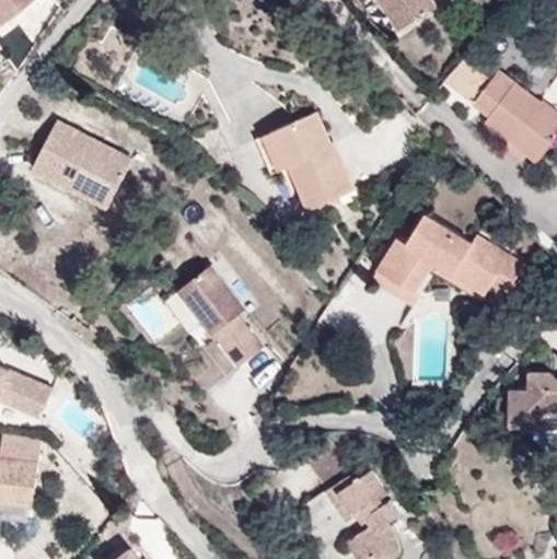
[(32,0),(0,0),(0,24),(32,0)]
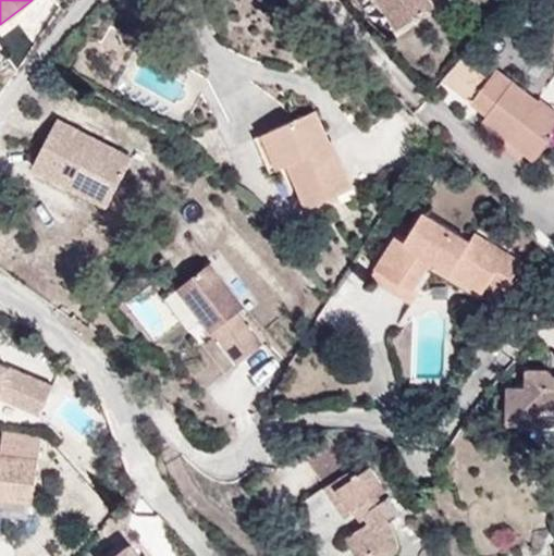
[(433,7),(429,0),(377,0),(396,29),(433,7)]
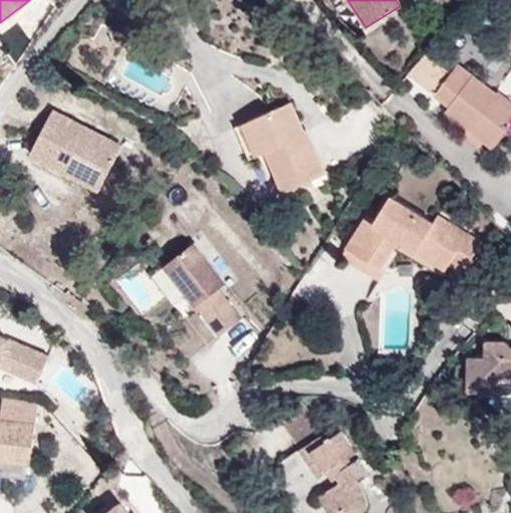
[(510,122),(510,112),(491,98),(494,94),(456,64),(449,74),(424,55),(407,77),(448,106),(443,113),(491,150),(510,122)]
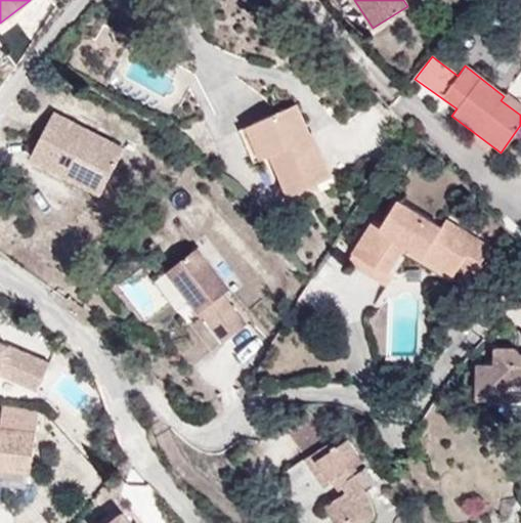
[(520,69),(504,89),(520,103),(520,69)]
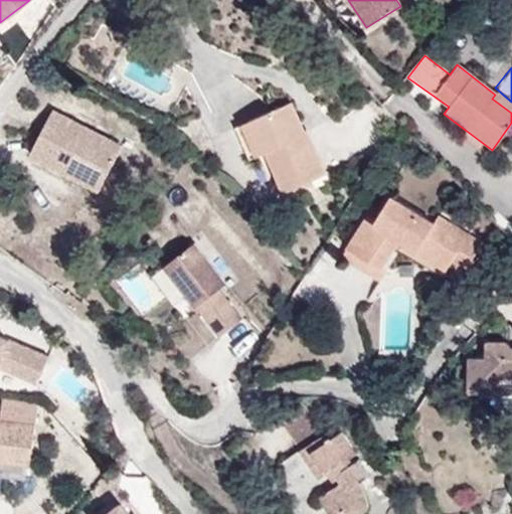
[(511,104),(496,93),(495,95),(492,99),(511,113),(511,104)]
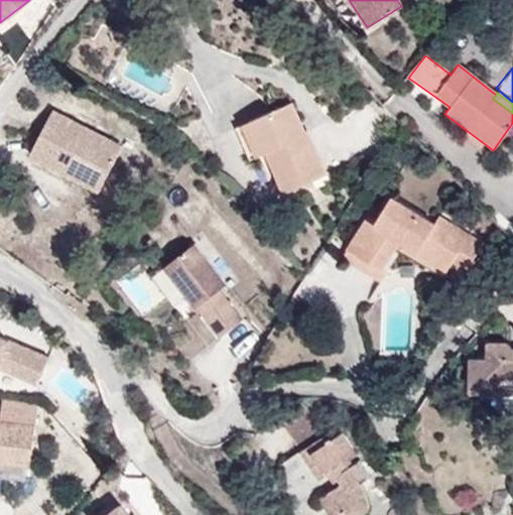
[(302,132),(289,103),(249,122),(262,153),(265,152),(283,192),(325,173),(305,130),(302,132)]
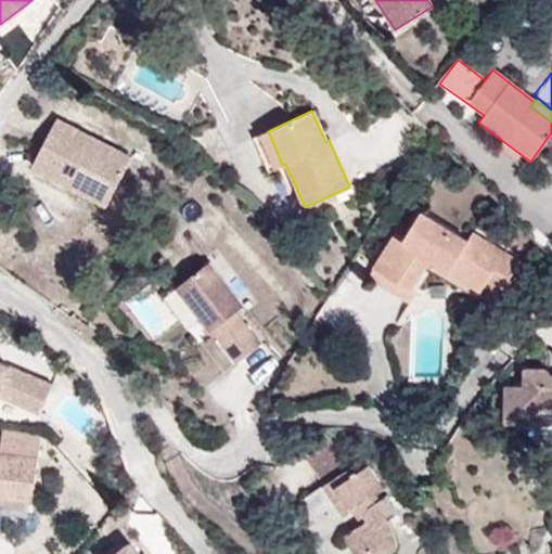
[(114,190),(130,157),(55,119),(30,167),(71,189),(79,171),(114,190)]
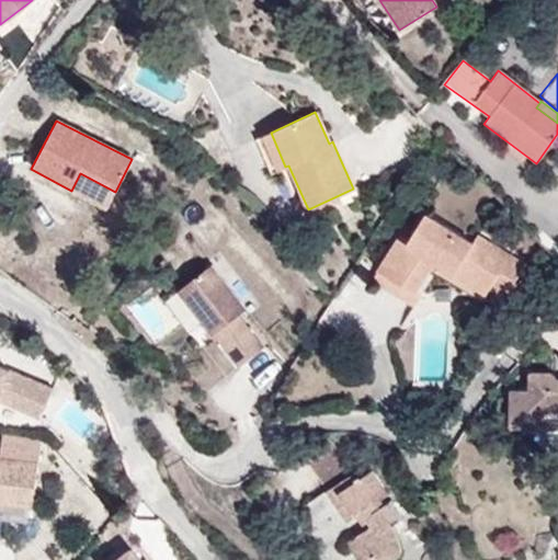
[(285,167),(271,133),(255,139),(271,174),(285,167)]
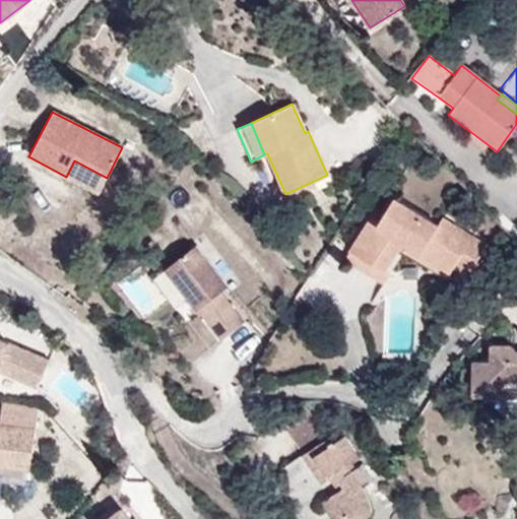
[(99,193),(107,178),(74,160),(66,177),(99,193)]
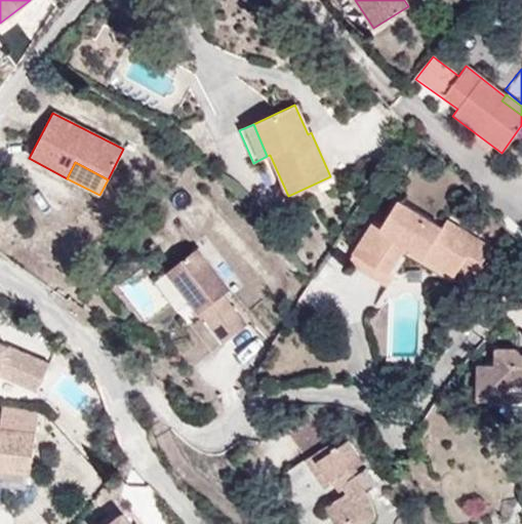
[(490,247),(446,220),(442,228),(397,200),(391,211),(395,214),(387,229),(382,226),(373,220),(364,235),(383,247),(379,251),(393,259),(385,273),(380,270),(374,280),(386,288),(392,279),(387,276),(405,246),(409,248),(413,242),(429,251),(434,242),(447,250),(441,259),(456,270),(476,280),(483,267),(480,265),(490,247)]
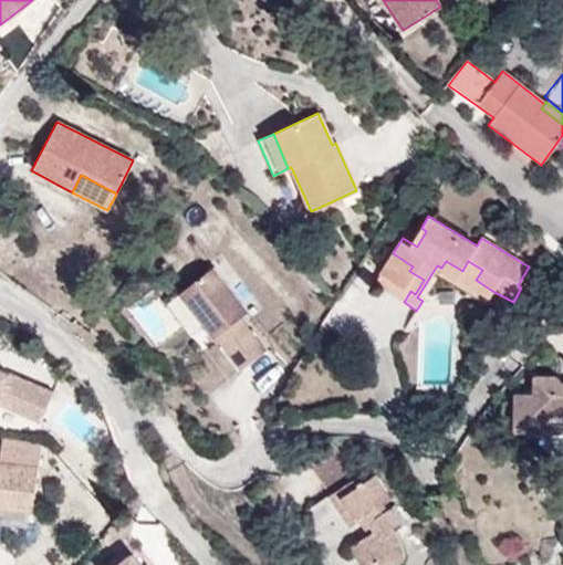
[(417,247),(426,231),(421,228),(412,243),(417,247)]
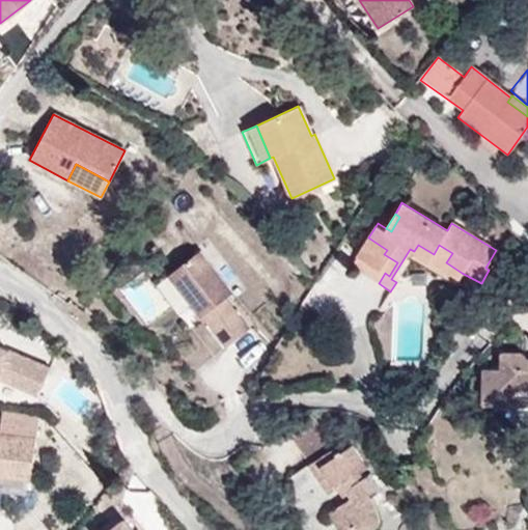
[(397,262),(384,254),(387,250),(368,238),(351,266),(379,283),(385,273),(389,276),(397,262)]
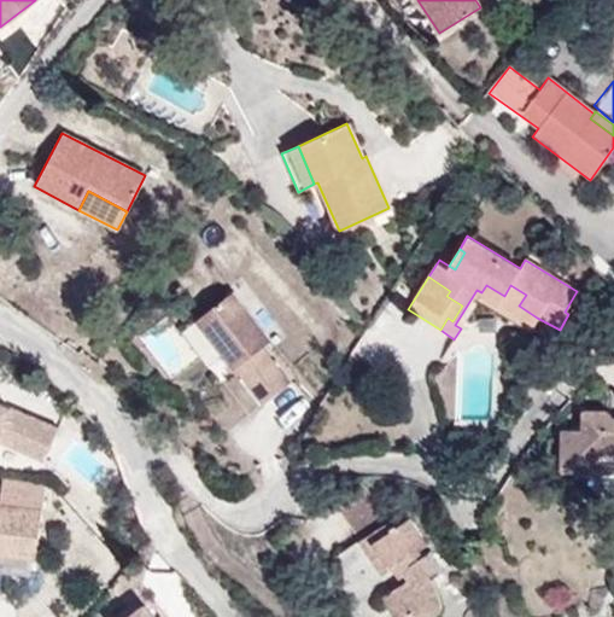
[(519,306),(526,295),(510,285),(504,296),(486,285),(481,292),(532,325),(537,318),(519,306)]
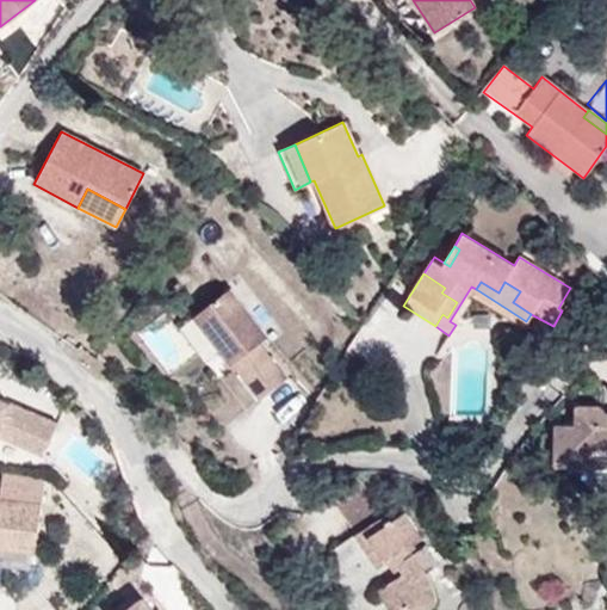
[(266,338),(228,289),(193,315),(259,400),(284,381),(256,345),(266,338)]
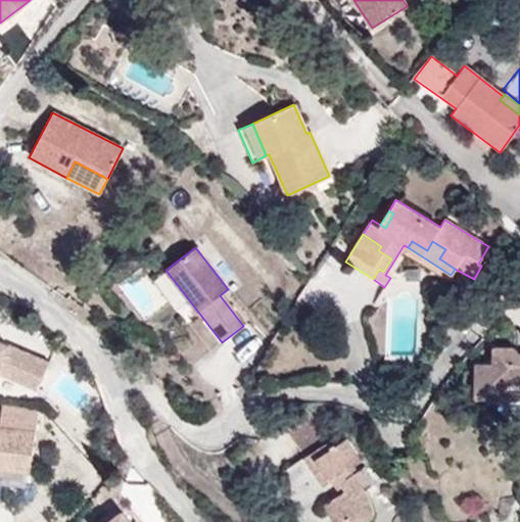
[(519,277),(511,286),(519,294),(519,277)]
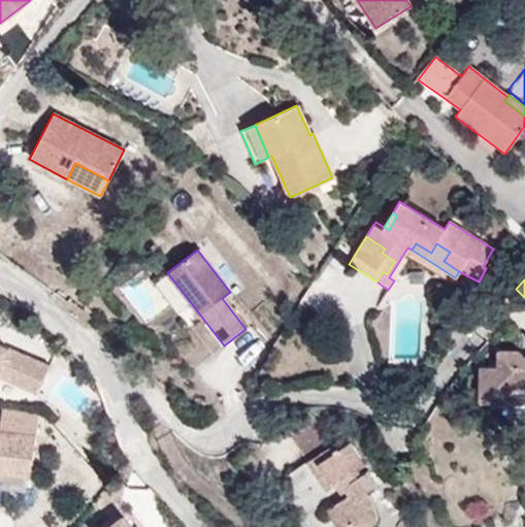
[(48,366),(0,346),(0,376),(37,393),(48,366)]
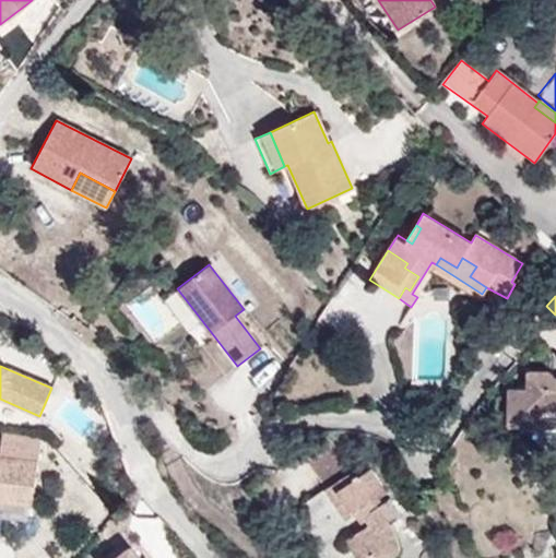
[(555,378),(527,379),(527,389),(518,389),(517,417),(524,417),(523,427),(555,426),(555,378)]
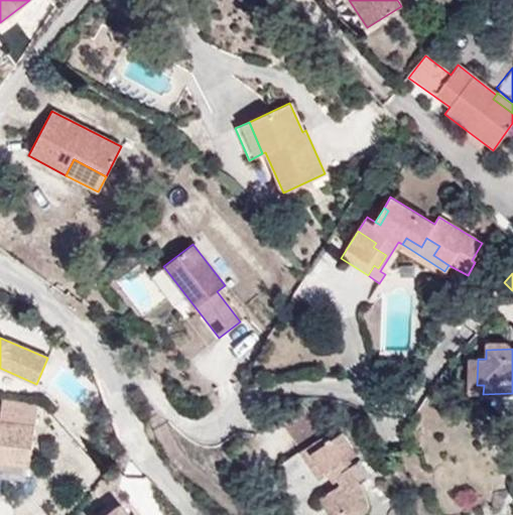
[(477,385),(478,359),(469,359),(468,393),(483,394),(484,385),(477,385)]
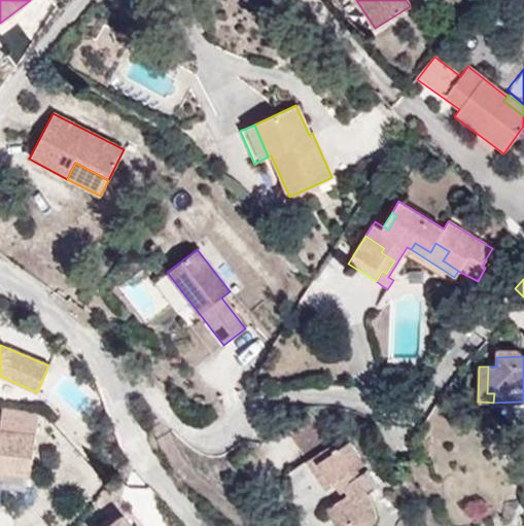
[(0,472),(30,477),(36,414),(1,409),(0,421),(0,472)]
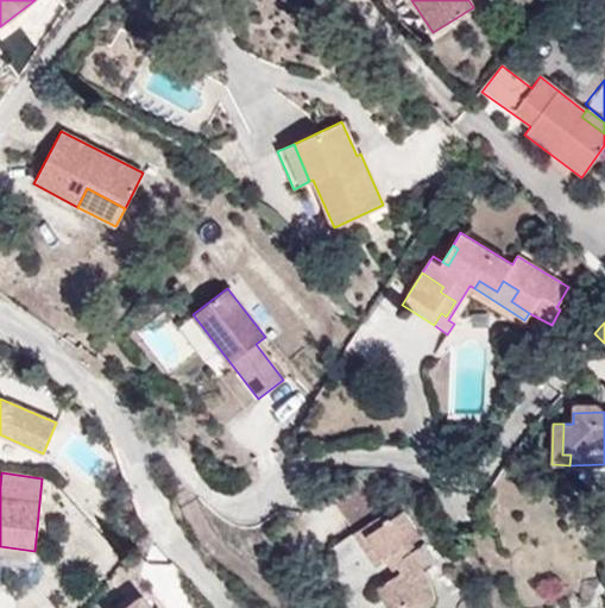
[(338,511),(366,493),(354,475),(327,494),(338,511)]
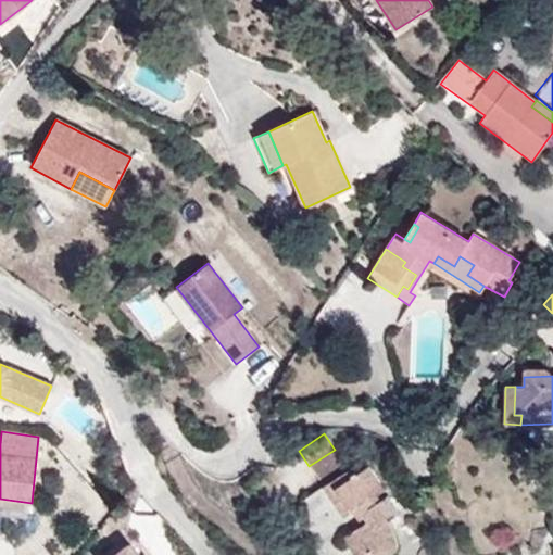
[(394,543),(388,520),(396,515),(384,499),(379,501),(376,494),(372,487),(378,482),(368,468),(353,478),(335,450),(309,466),(323,487),(330,482),(335,489),(327,493),(343,518),(349,514),(360,507),(367,521),(356,528),(353,530),(366,554),(388,554),(393,552),(394,549),(396,545),(394,543)]
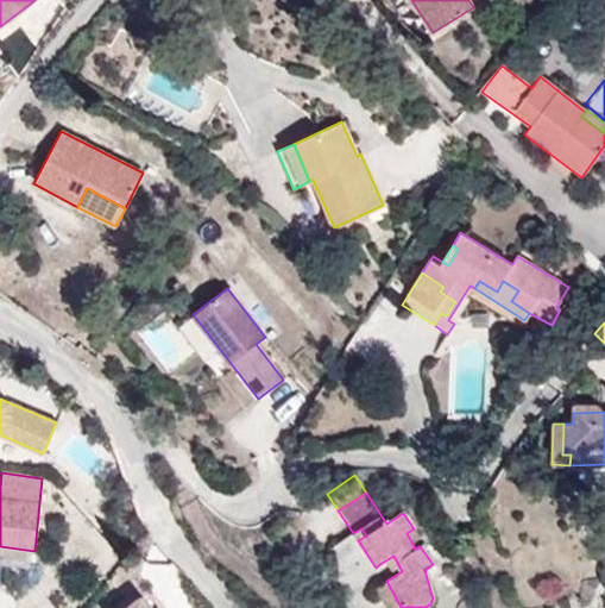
[(366,536),(361,528),(353,533),(358,540),(366,536)]
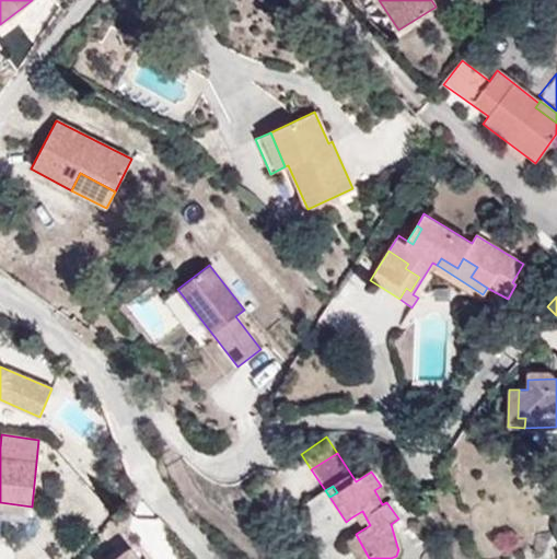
[(385,493),(381,486),(374,490),(379,498),(385,493)]
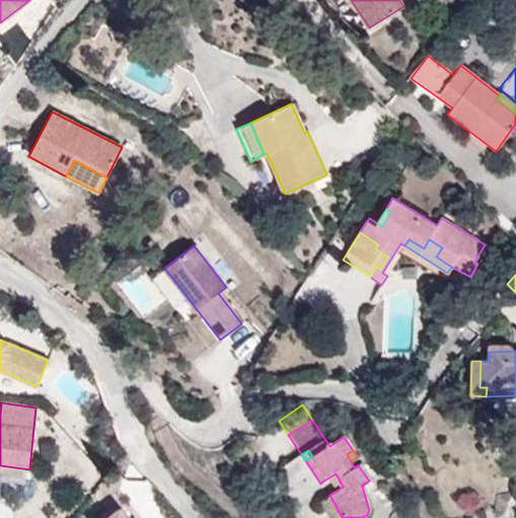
[(343,487),(336,473),(325,479),(333,493),(343,487)]
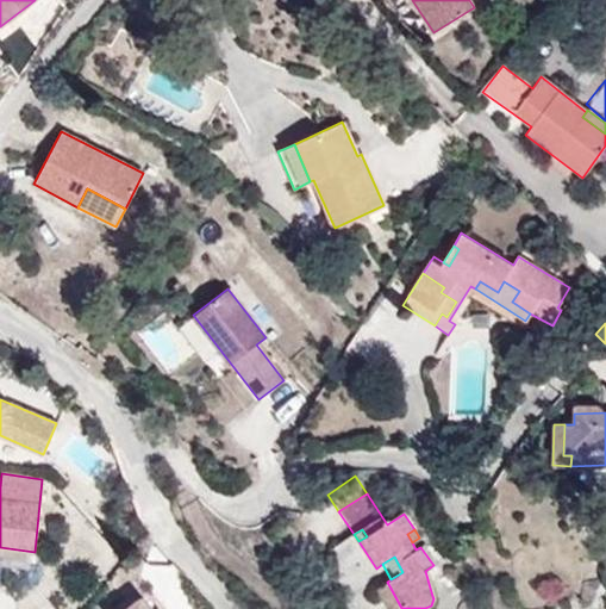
[(401,608),(387,582),(378,588),(388,608),(401,608)]
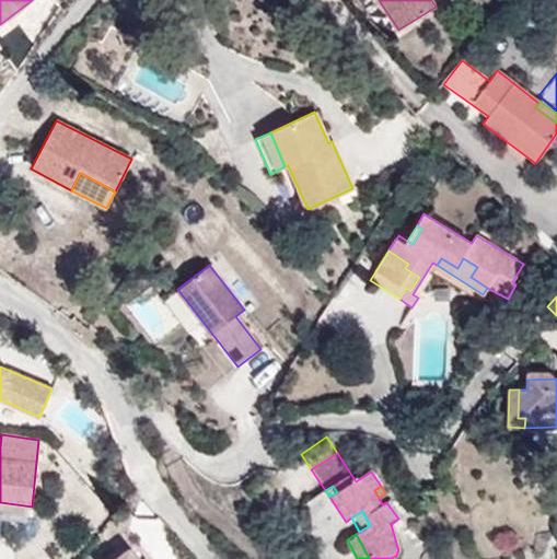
[(137,558),(129,548),(116,558),(137,558)]
